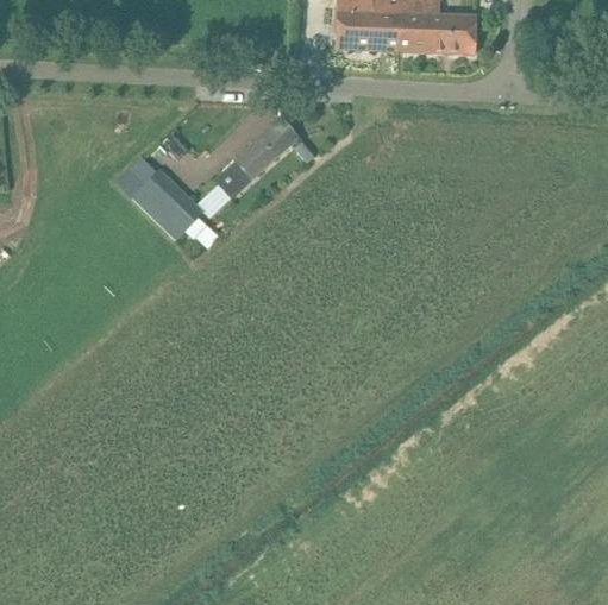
[(337,0),(334,49),(474,55),(476,16),(438,13),(439,0),(337,0)]
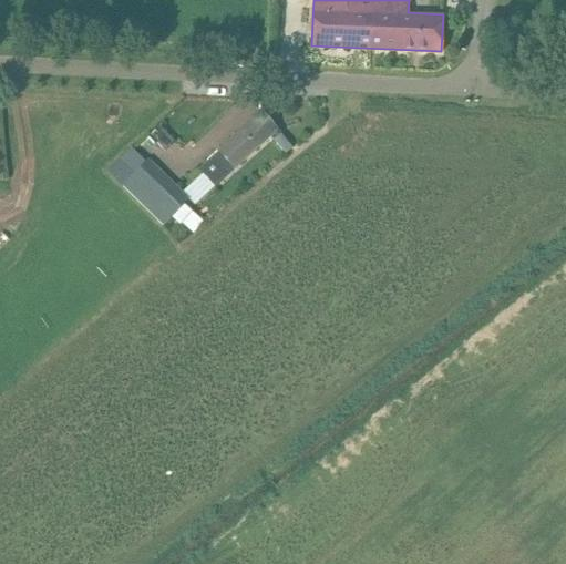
[(147,133),(163,147),(198,110),(184,96),(147,133)]
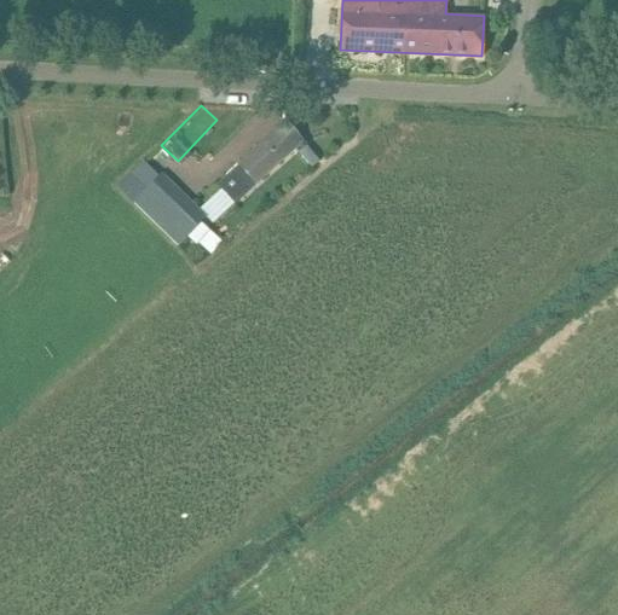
[(286,120),(267,137),(217,183),(235,202),(302,139),(286,120)]
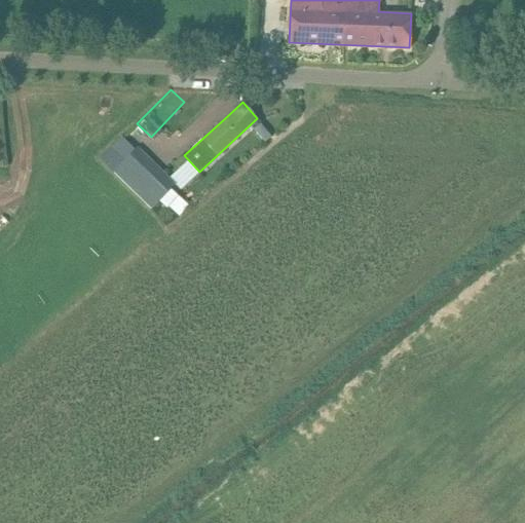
[(272,136),(261,122),(255,127),(266,141),(272,136)]
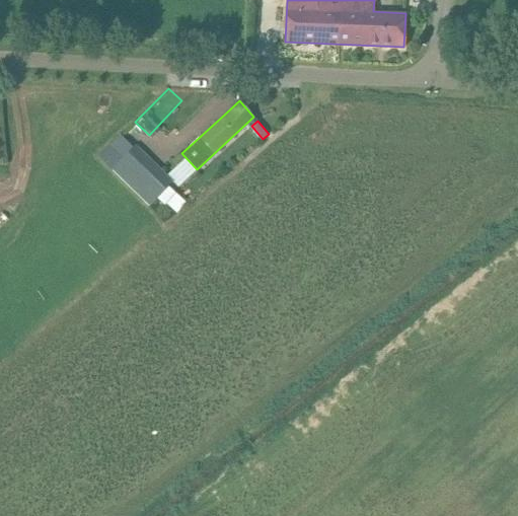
[(135,145),(134,146),(121,133),(100,155),(150,204),(157,197),(166,187),(171,180),(135,145)]
